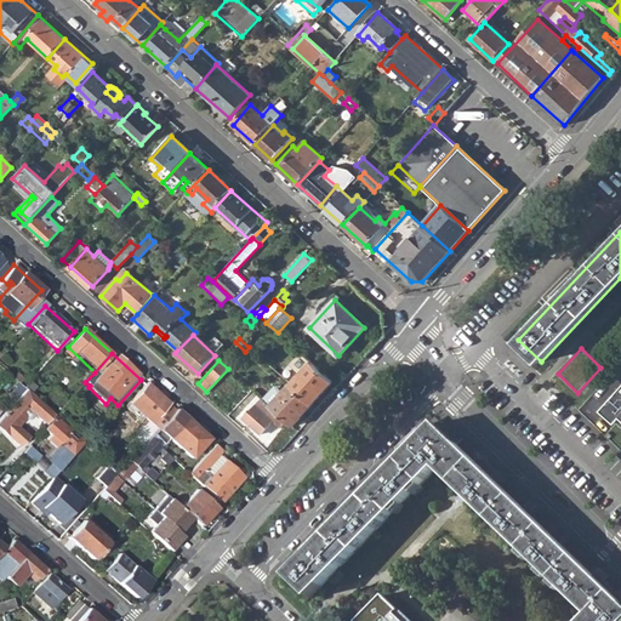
[(312,404),(332,382),(311,362),(290,385),(312,404)]
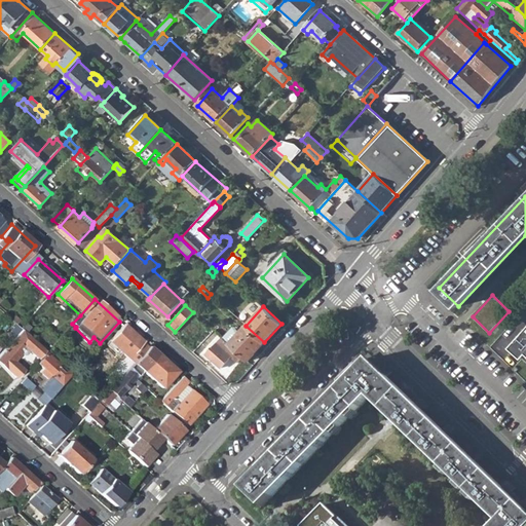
[(12,316),(9,321),(14,326),(19,322),(12,316)]
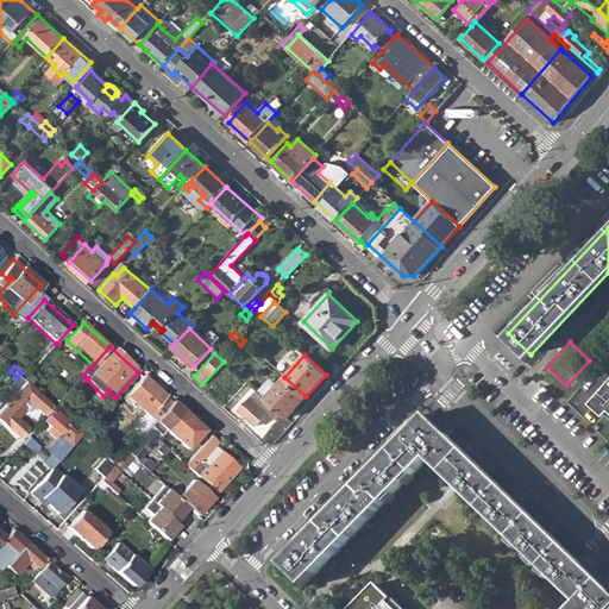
[(35,381),(29,374),(22,381),(24,383),(29,387),(35,381)]
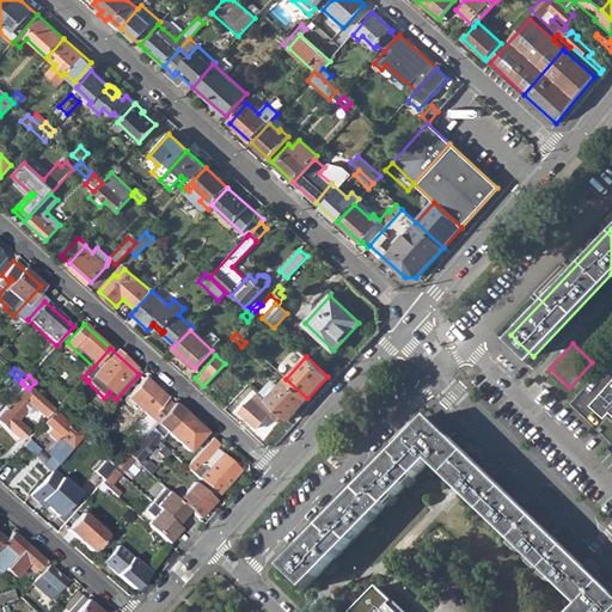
[(126,398),(154,424),(171,405),(165,399),(165,398),(144,378),(126,398)]
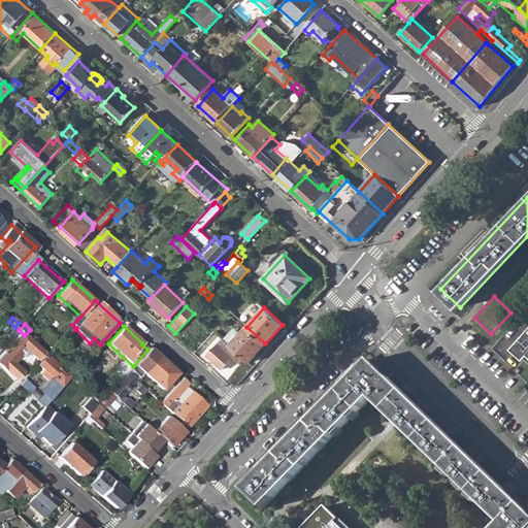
[(7,336),(11,341),(21,332),(19,330),(15,327),(7,336)]
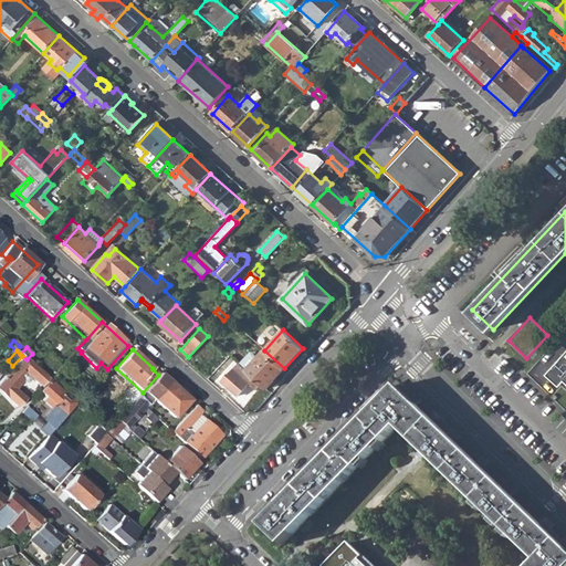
[(265,388),(284,368),(264,350),(245,370),(261,384),(265,388)]
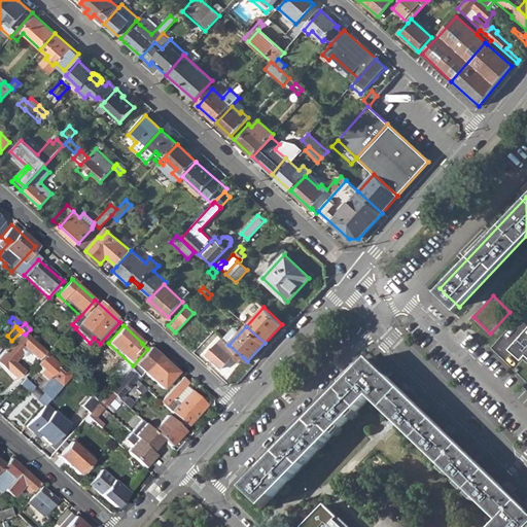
[(36,359),(44,351),(25,335),(21,331),(11,341),(0,354),(0,365),(15,379),(23,372),(13,363),(21,355),(16,351),(21,346),(28,352),(36,359)]
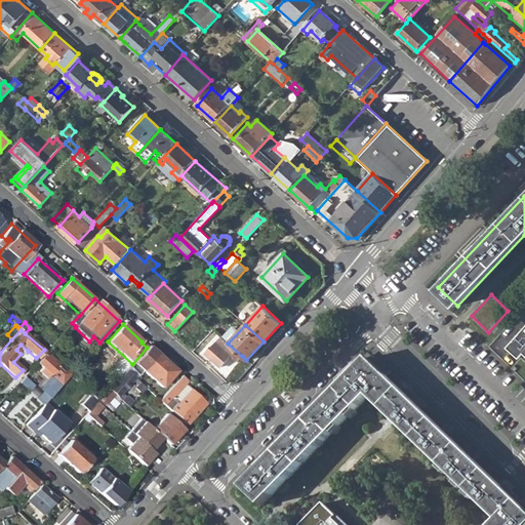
[(524,332),(512,347),(524,358),(524,357),(524,332)]
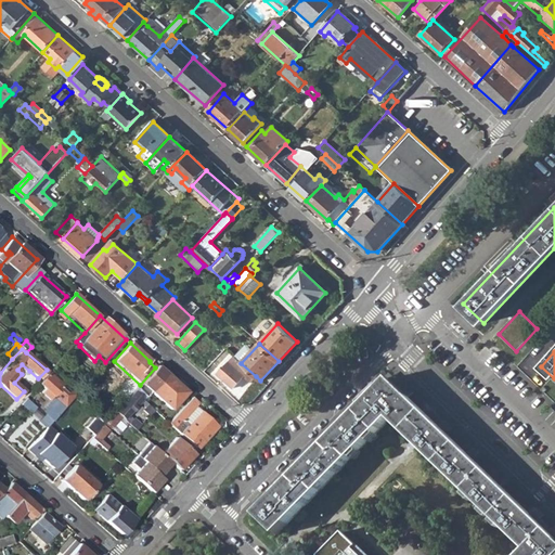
[(250,383),(256,376),(241,363),(232,357),(216,374),(232,389),(244,376),(250,383)]
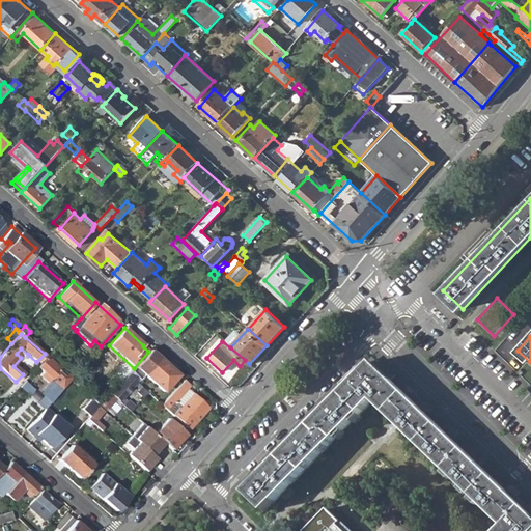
[(21,358),(23,360),(26,360),(28,358),(28,355),(21,348),(17,354),(21,358)]
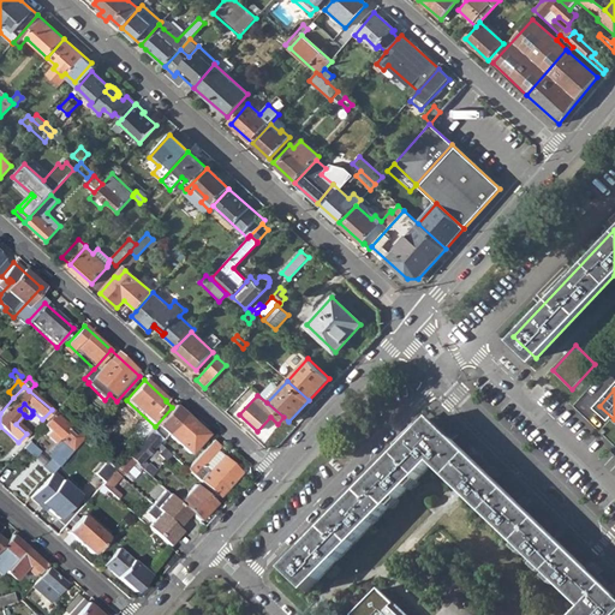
[(165,435),(187,454),(206,435),(173,405),(172,407),(155,427),(150,430),(160,440),(165,435)]
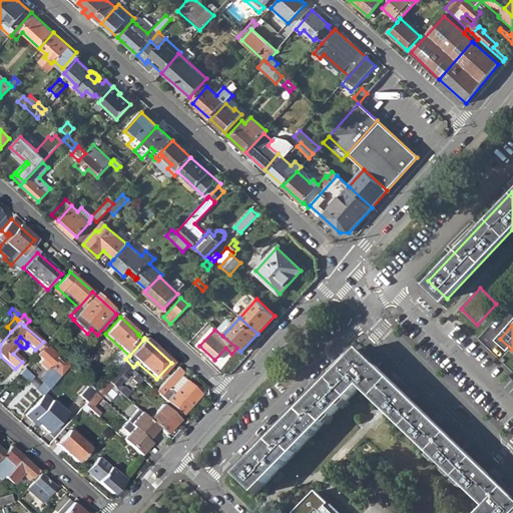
[(47,368),(57,378),(68,365),(45,345),(35,356),(40,360),(37,364),(44,371),(47,368)]
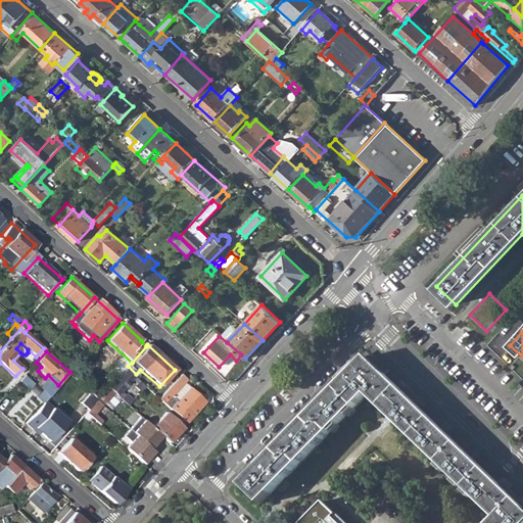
[(522,522),(522,508),(366,358),(244,483),(264,504),(367,393),(497,517),(491,522),(522,522)]
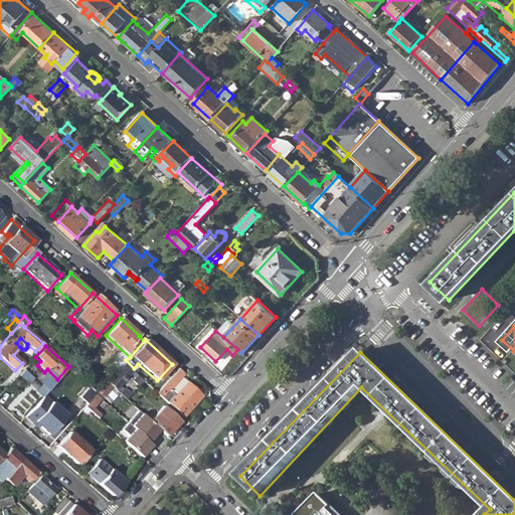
[(135,389),(142,381),(131,371),(123,364),(106,382),(114,390),(128,375),(132,379),(128,383),(135,389)]
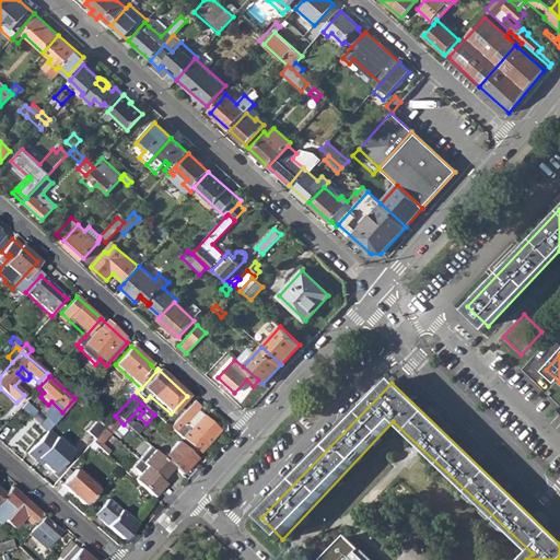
[(198,407),(193,400),(167,427),(174,433),(198,407)]
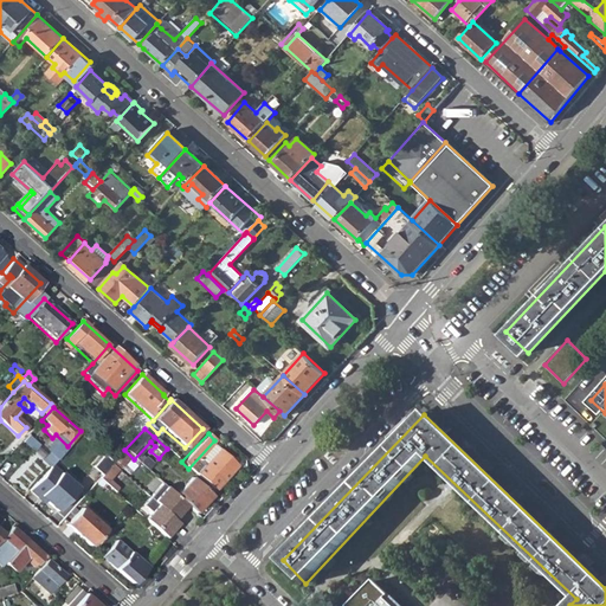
[(94,444),(85,453),(90,458),(98,449),(94,444)]
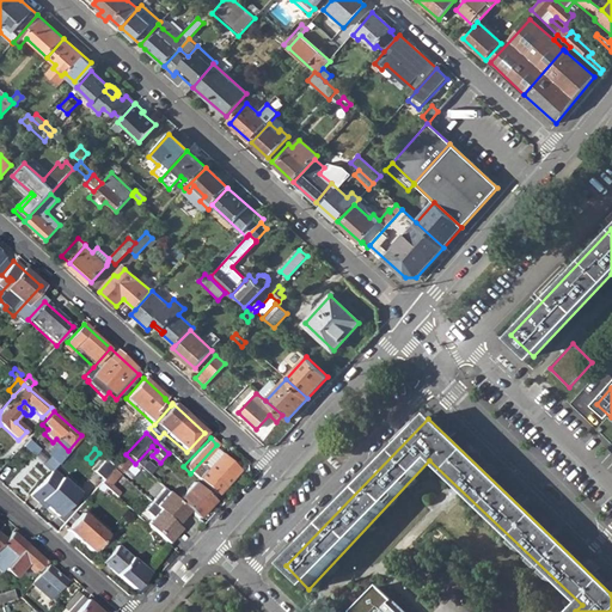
[(147,477),(148,476),(140,467),(135,464),(126,454),(115,466),(99,483),(115,497),(118,493),(110,485),(120,473),(126,479),(121,485),(138,501),(154,483),(147,477)]
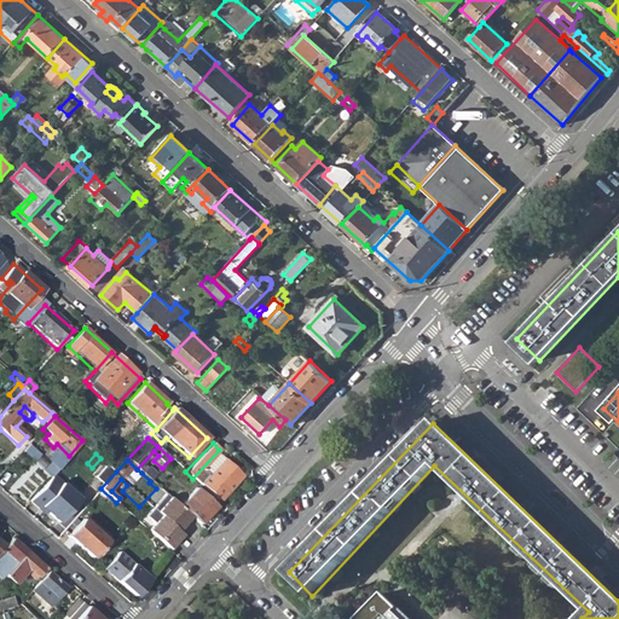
[(210,475),(209,474),(200,485),(215,499),(223,492),(225,493),(241,476),(224,461),(210,475)]
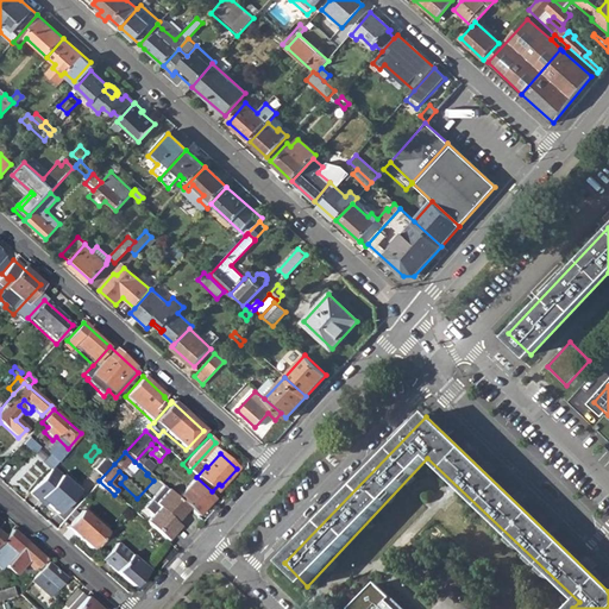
[(145,459),(139,465),(148,473),(154,468),(145,459)]
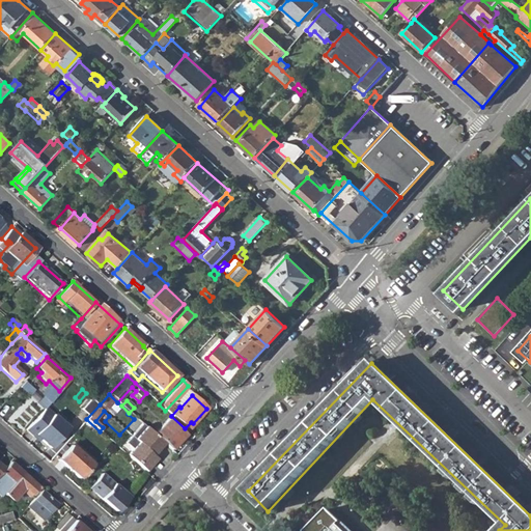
[(70,428),(48,409),(26,432),(39,444),(43,441),(52,448),(70,428)]
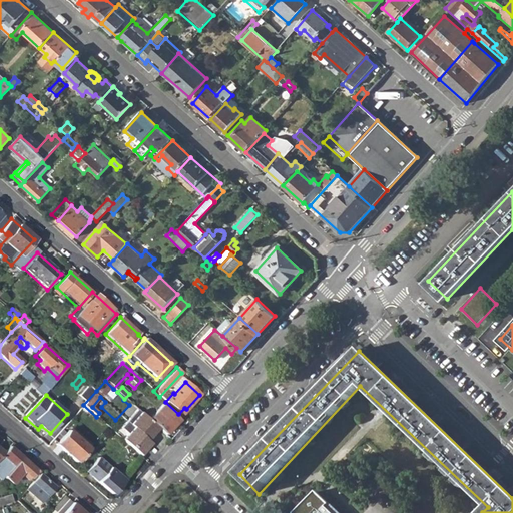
[(160,405),(147,419),(153,425),(164,435),(178,420),(160,405)]
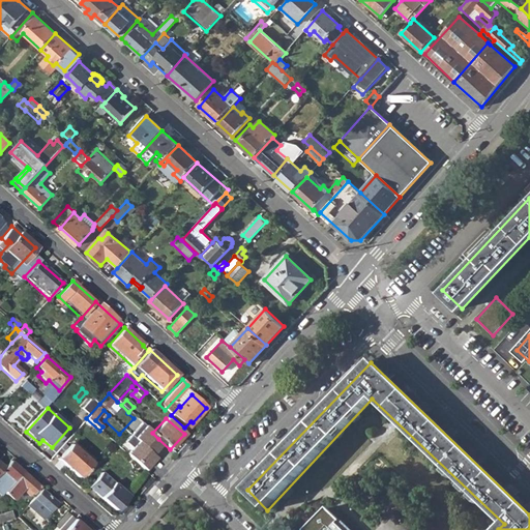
[(164,457),(170,449),(158,439),(152,445),(164,457)]
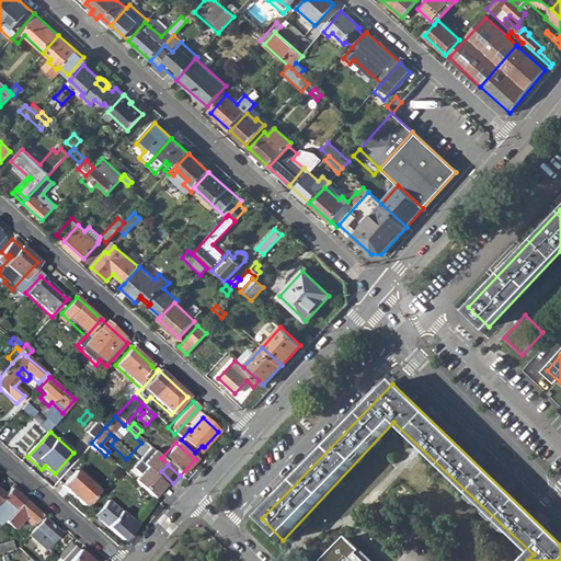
[(75,470),(60,485),(82,505),(95,490),(75,470)]
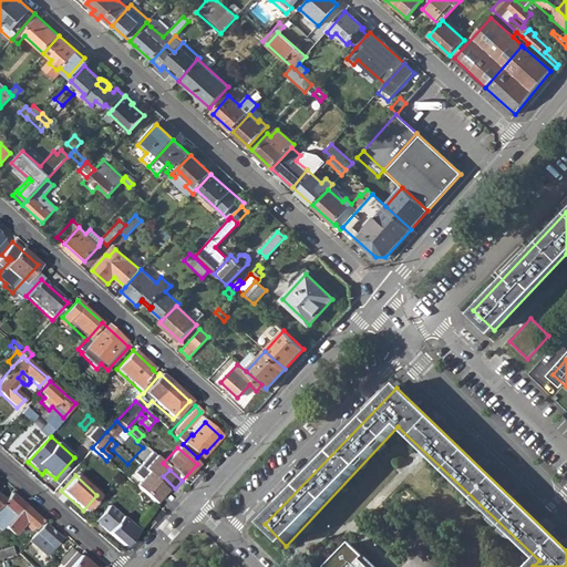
[(0,518),(1,518),(8,524),(26,505),(12,493),(6,501),(0,506),(0,518)]
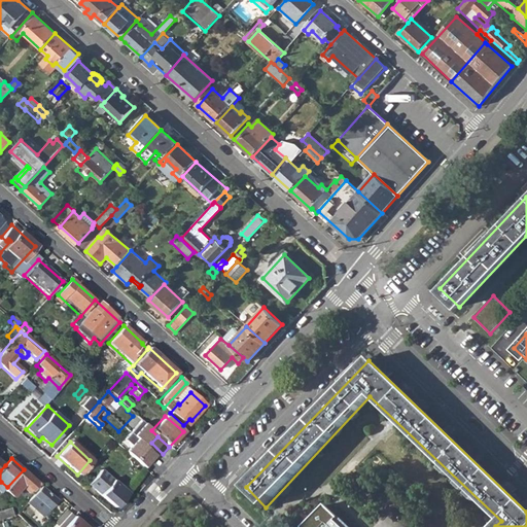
[(39,483),(24,469),(7,487),(6,489),(13,496),(25,484),(33,491),(39,483)]
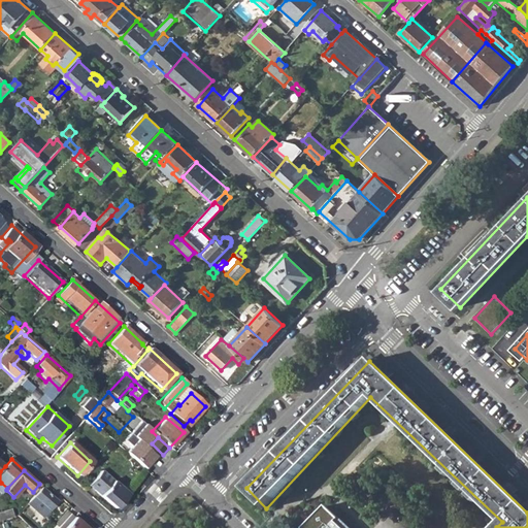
[(101,472),(89,486),(113,508),(126,495),(101,472)]
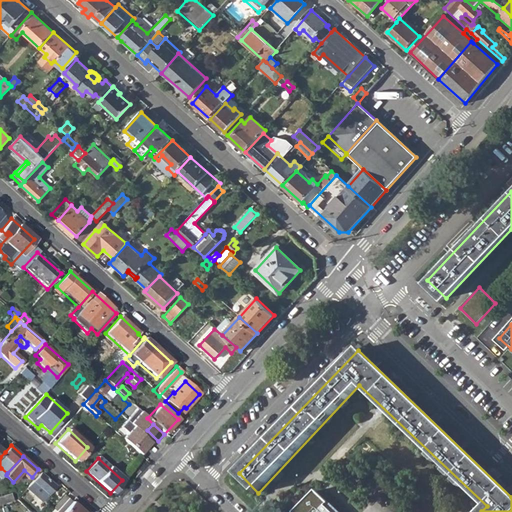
[(57,486),(42,472),(28,488),(43,501),(57,486)]
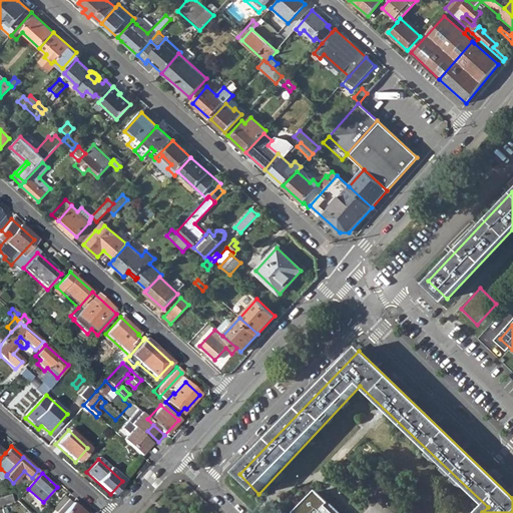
[(297,512),(340,512),(318,492),(297,512)]
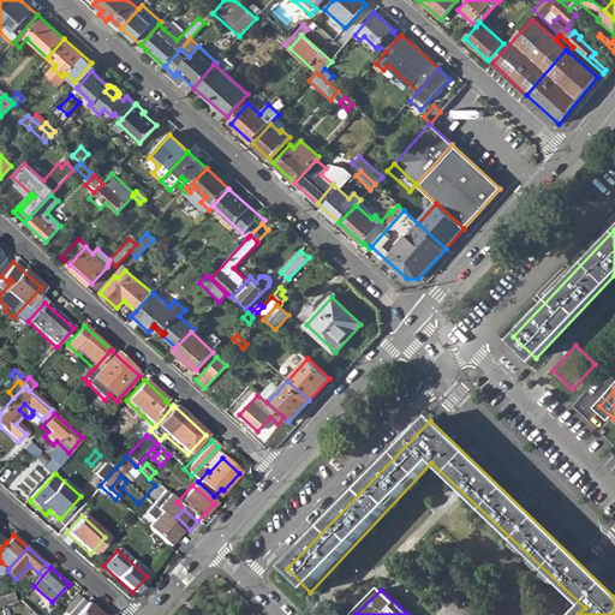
[(0,607),(15,602),(12,593),(0,597),(0,607)]
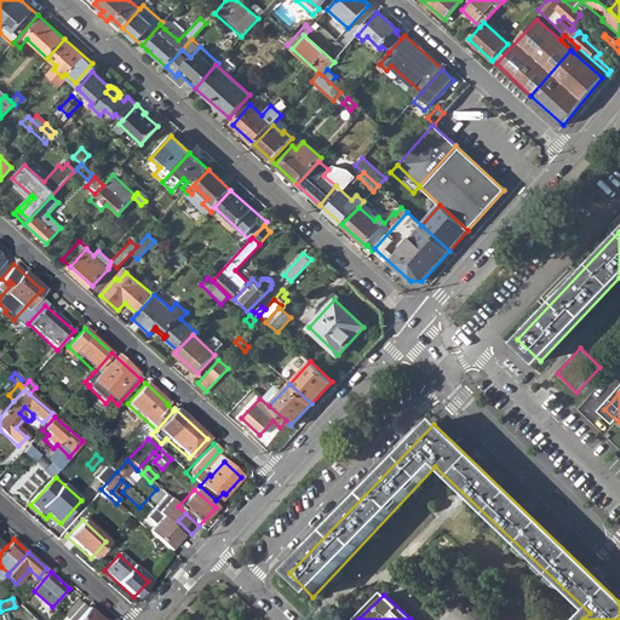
[(63,618),(64,619),(65,619),(73,619),(85,608),(78,601),(63,618)]
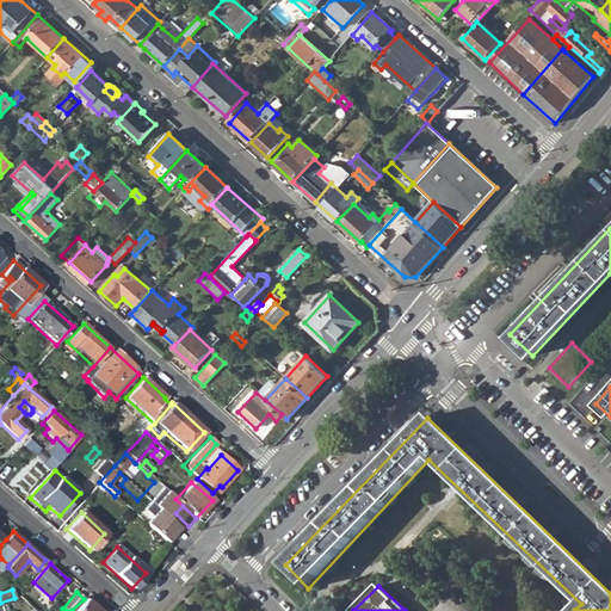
[(97,610),(84,599),(72,610),(97,610)]
